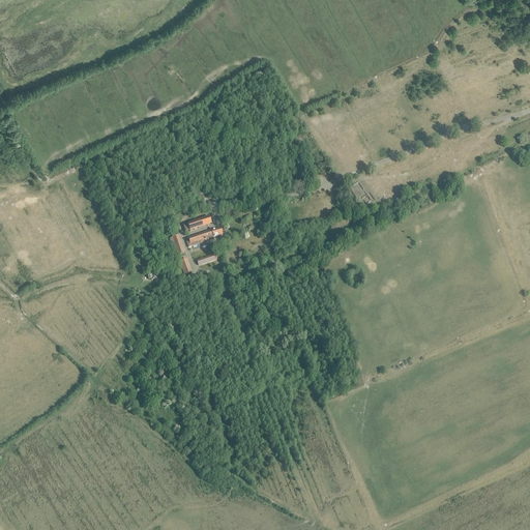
[(187,224),(190,232),(211,225),(208,216),(187,224)]
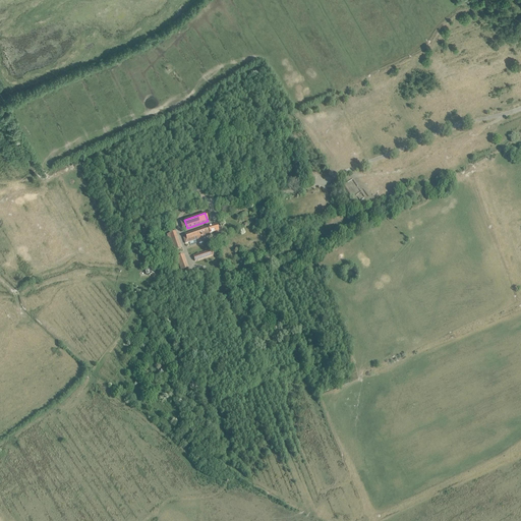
[(216,235),(220,234),(217,224),(208,227),(186,234),(187,236),(183,238),(184,243),(189,242),(190,245),(196,243),(195,240),(211,235),(210,234),(215,232),(216,235)]
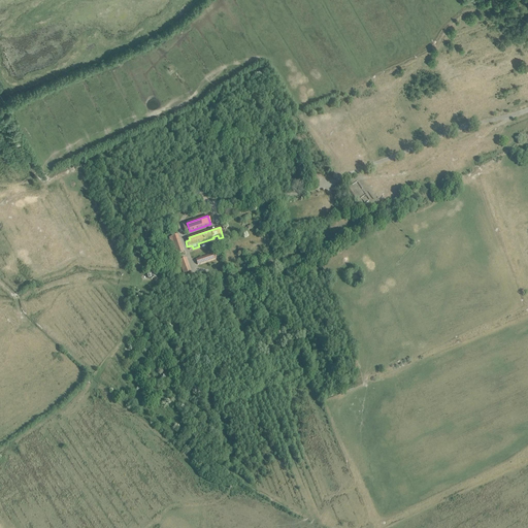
[(177,256),(185,254),(177,234),(168,237),(171,243),(172,242),(177,256)]
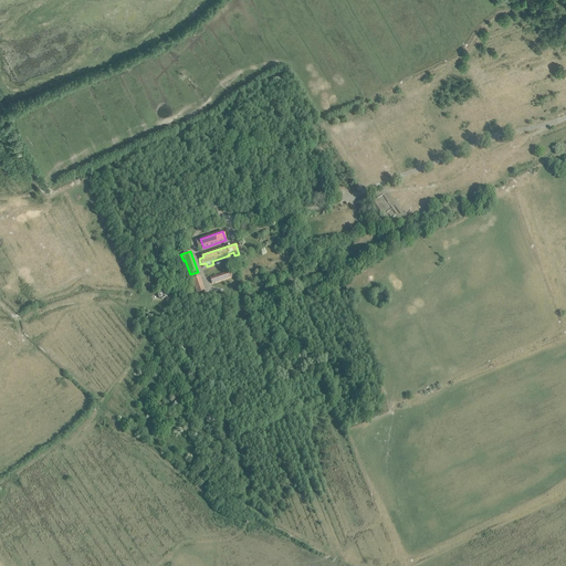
[(210,279),(212,284),(232,276),(231,271),(210,279)]
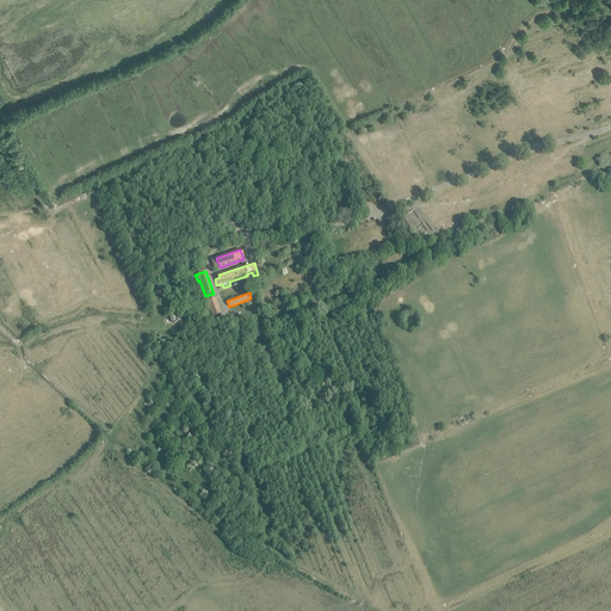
[(213,318),(221,315),(215,298),(207,302),(204,303),(205,308),(208,307),(213,318)]
